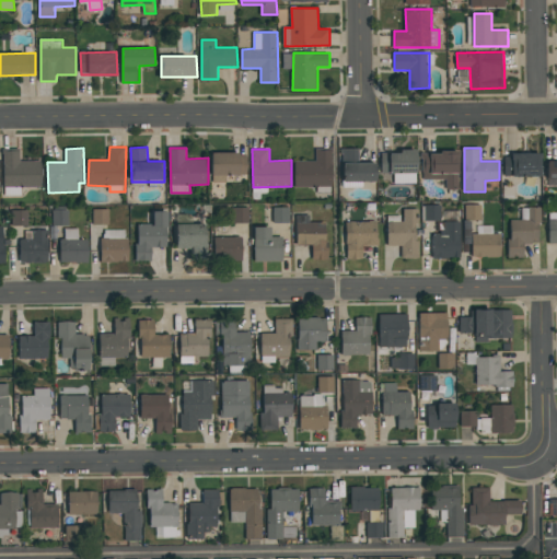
[(296,161),(297,187),(334,186),(334,149),(316,149),(316,160),(296,161)]
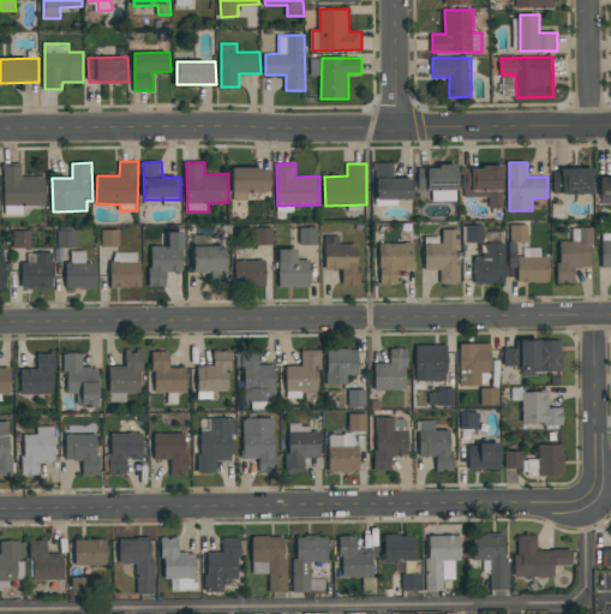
[(395,164),(377,164),(377,206),(400,206),(400,198),(414,198),(413,178),(395,179),(395,164)]
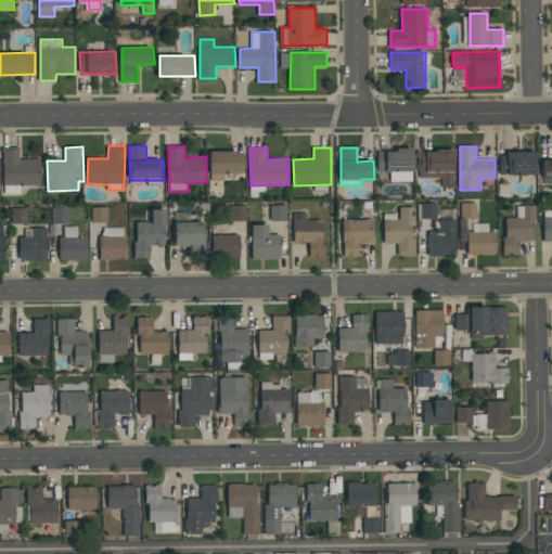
[(23,185),(43,184),(42,158),(22,159),(21,149),(4,149),(5,193),(23,193),(23,185)]
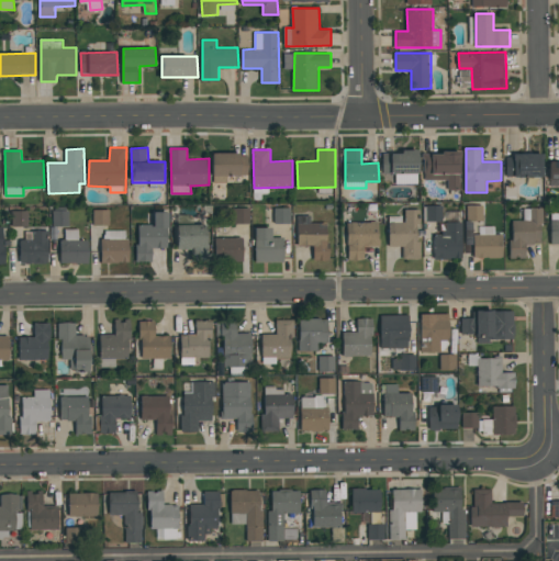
[(384,152),(383,172),(398,174),(398,183),(420,183),(420,152),(384,152)]
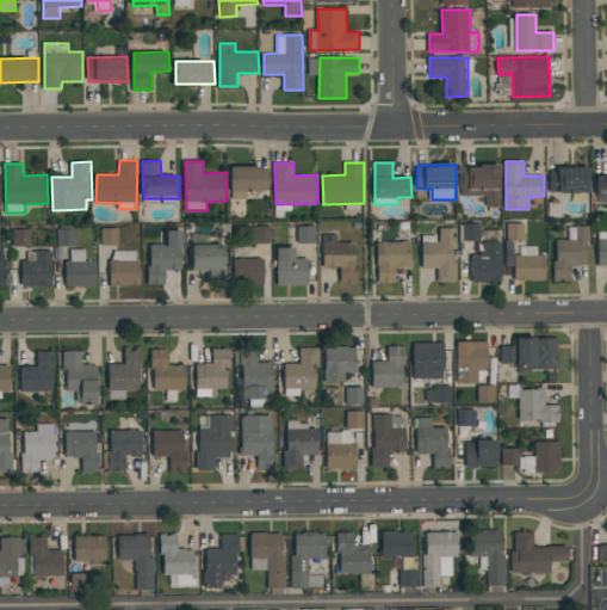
[(463,166),(463,195),(488,195),(488,207),(501,205),(500,165),(463,166)]
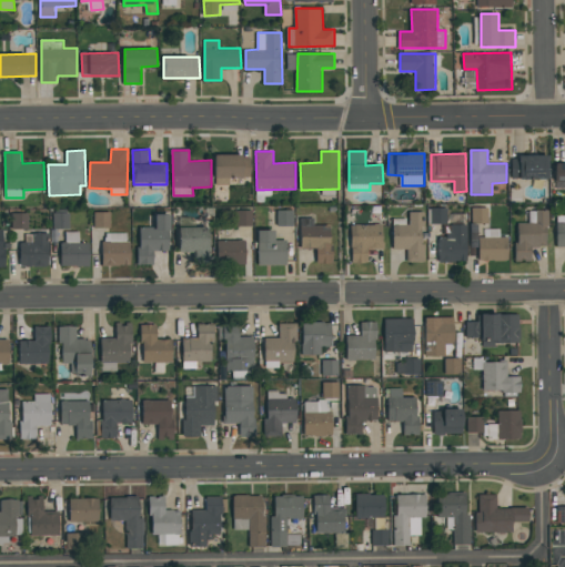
[(252,176),(252,154),(215,155),(215,184),(231,184),(231,176),(252,176)]
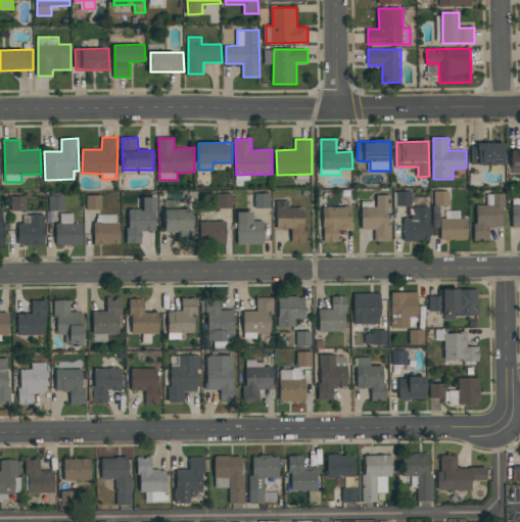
[(507,163),(506,143),(472,144),(472,164),(507,163)]
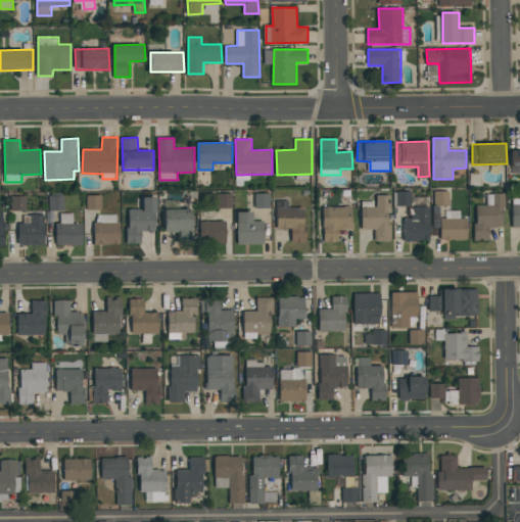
[(451,204),(450,190),(435,191),(436,204),(451,204)]
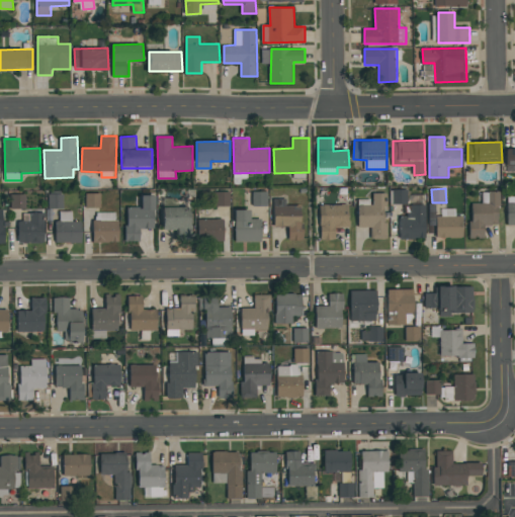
[(395,203),(409,203),(409,189),(394,189),(395,203)]
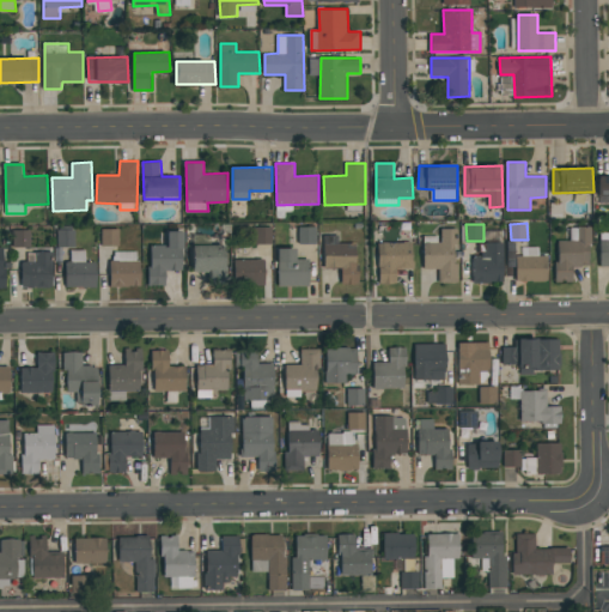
[(257,243),(274,243),(274,226),(256,226),(257,243)]
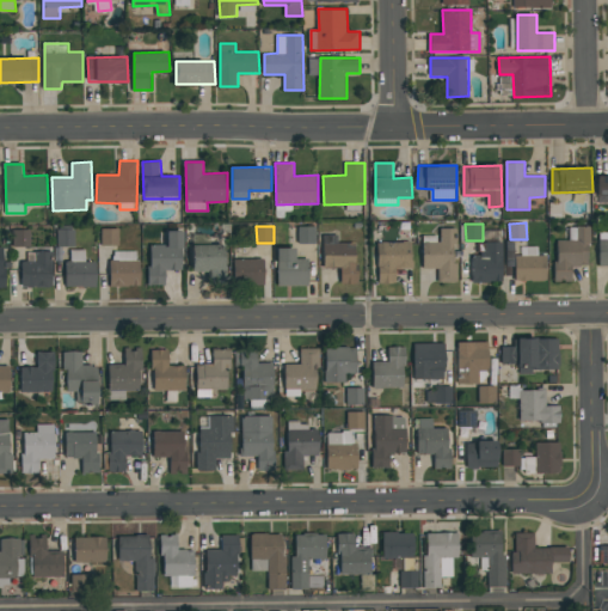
[(318,226),(300,226),(300,243),(318,243),(318,226)]
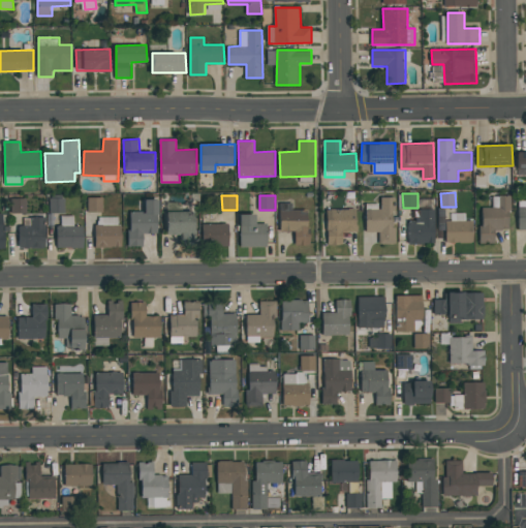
[(482,242),(496,242),(496,229),(511,229),(512,195),(494,195),(494,208),(483,207),(482,242)]
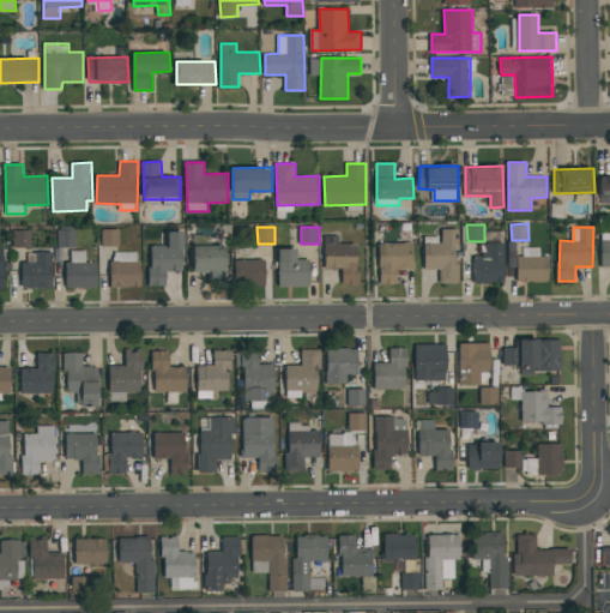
[(459,283),(458,228),(441,229),(442,238),(426,238),(426,269),(441,269),(441,283),(459,283)]
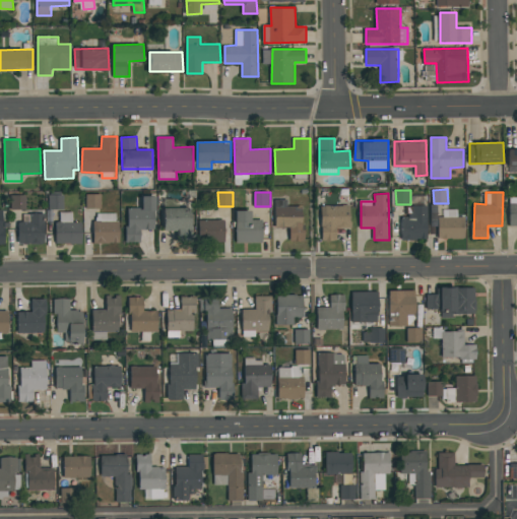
[(65,194),(50,194),(50,209),(65,209),(65,194)]
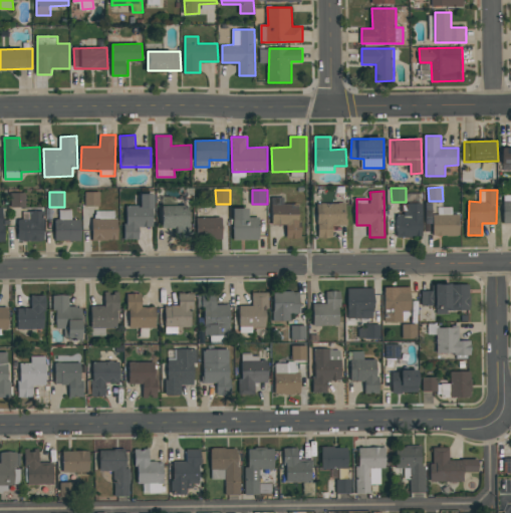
[(87,206),(101,205),(101,192),(86,192),(87,206)]
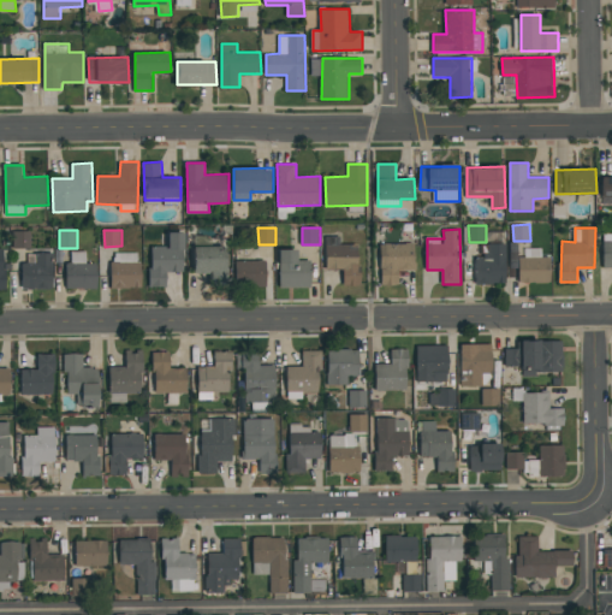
[(16,231),(16,248),(34,248),(34,231),(16,231)]
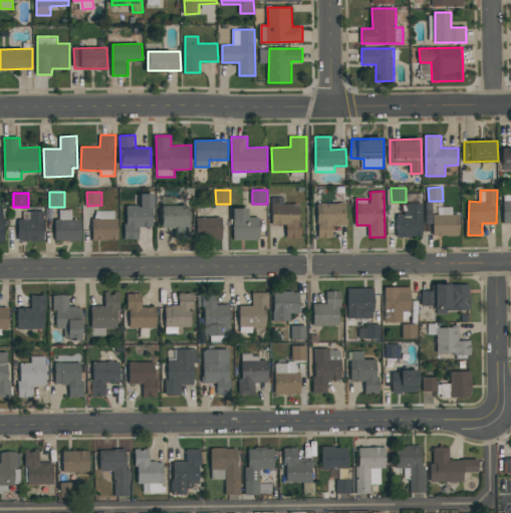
[(155,194),(142,193),(142,205),(126,205),(126,239),(140,239),(141,226),(155,226),(155,194)]
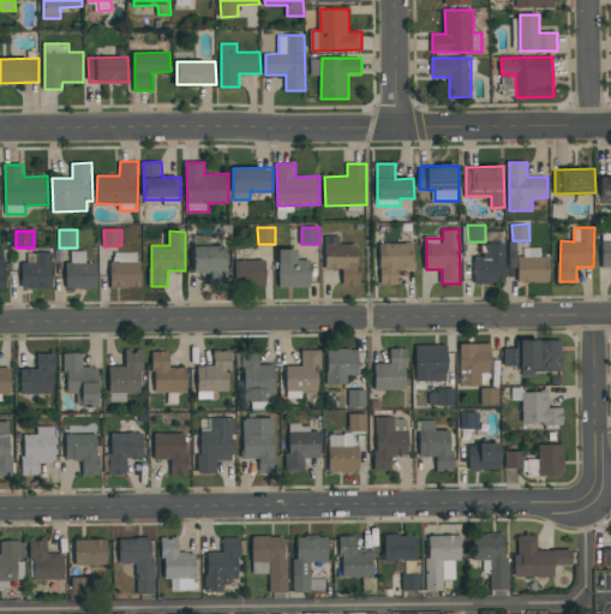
[(507,282),(505,231),(490,231),(490,256),(475,256),(475,284),(507,282)]
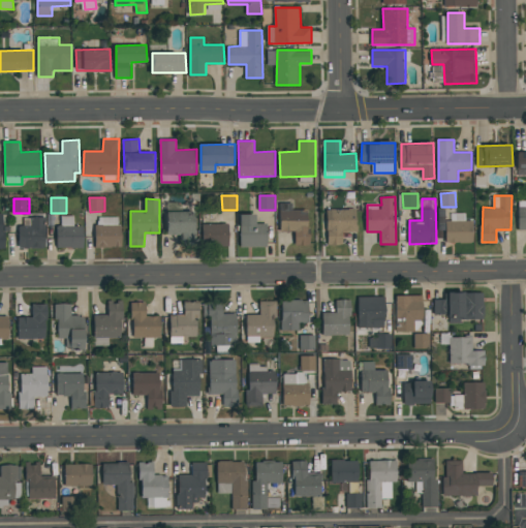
[(309,209),(294,209),(294,203),(281,203),(281,230),(296,230),(296,245),(310,245),(309,209)]
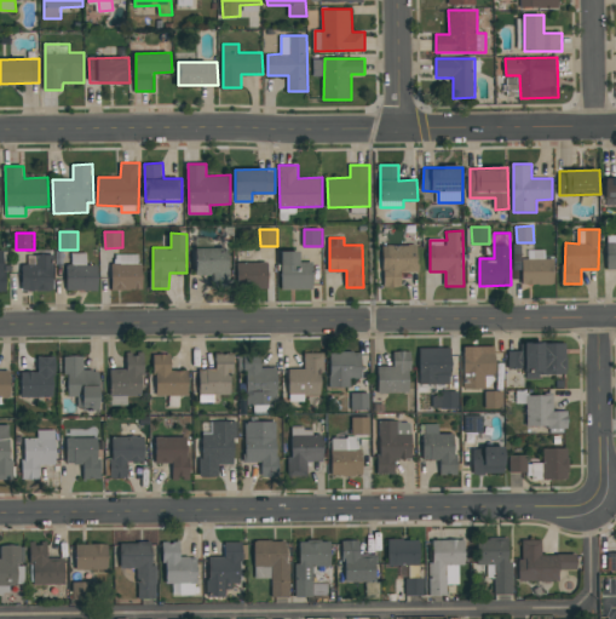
[(419,244),(384,245),(385,287),(403,286),(402,271),(419,270),(419,244)]
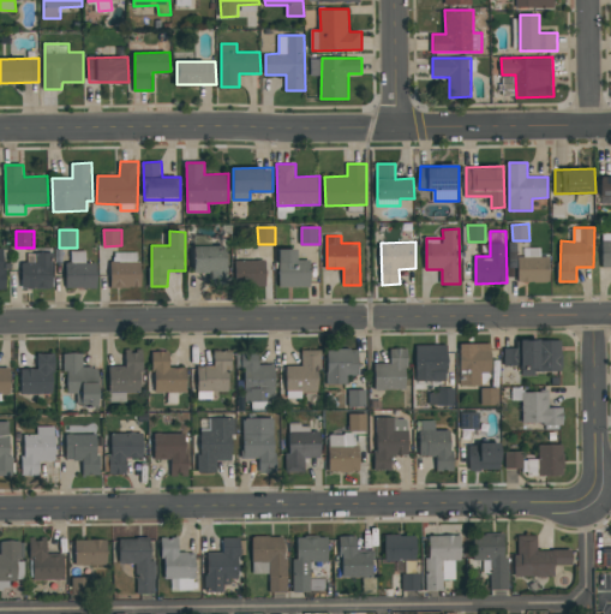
[(228,245),(195,246),(195,272),(215,272),(215,285),(228,285),(228,245)]
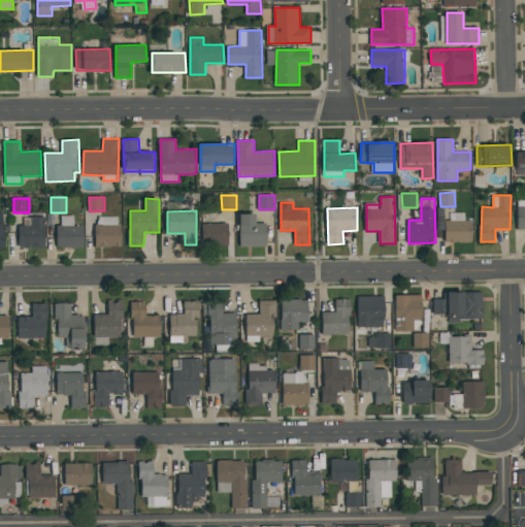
[(473,220),(466,220),(466,212),(452,212),(452,220),(446,220),(446,242),(473,241),(473,220)]
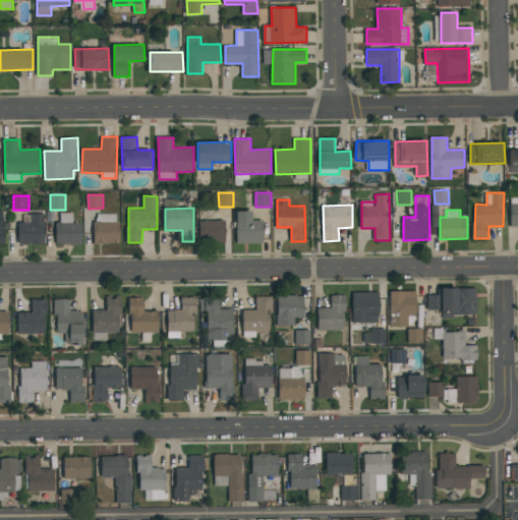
[(238,243),(265,242),(264,220),(253,220),(252,211),(237,211),(238,243)]
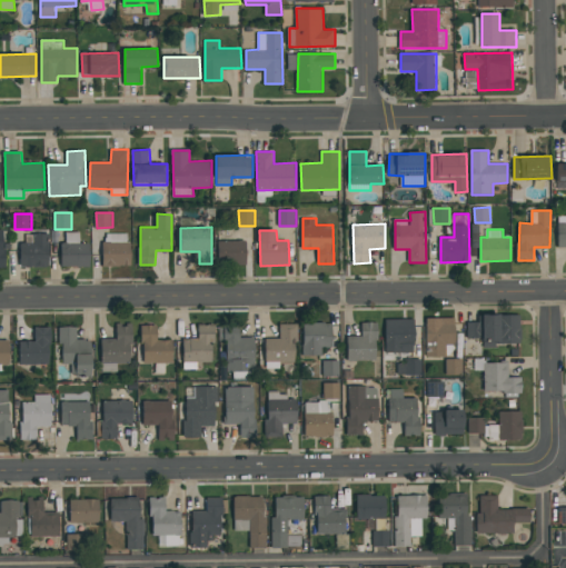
[(62,241),(63,267),(91,266),(91,242),(81,242),(80,232),(68,232),(69,240),(62,241)]
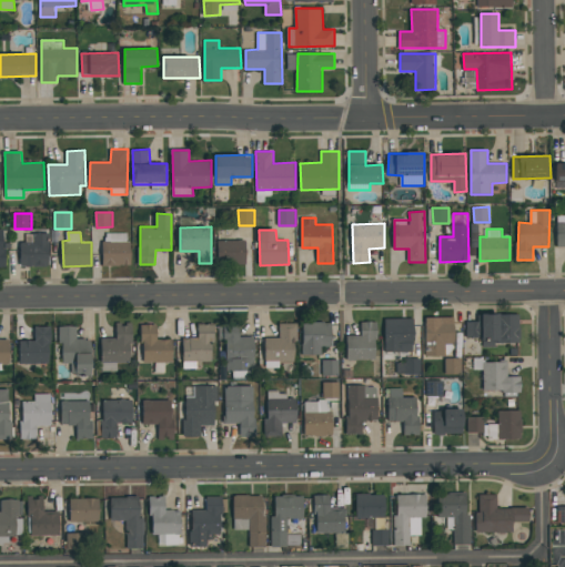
[(106,265),(131,265),(131,232),(104,233),(106,265)]
